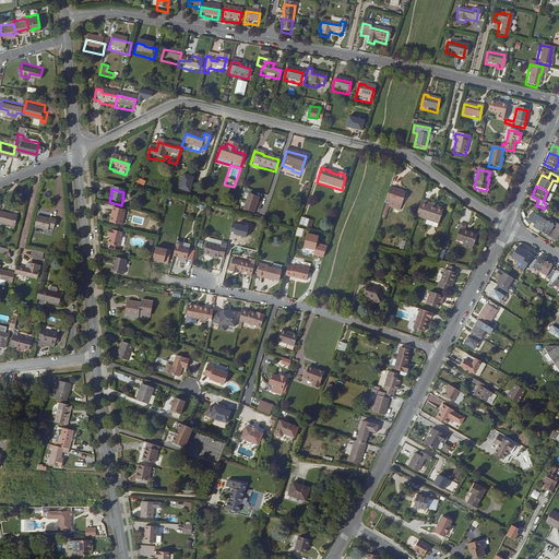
[(389,189),(384,202),(401,207),(404,195),(396,192),(396,191),(389,189)]
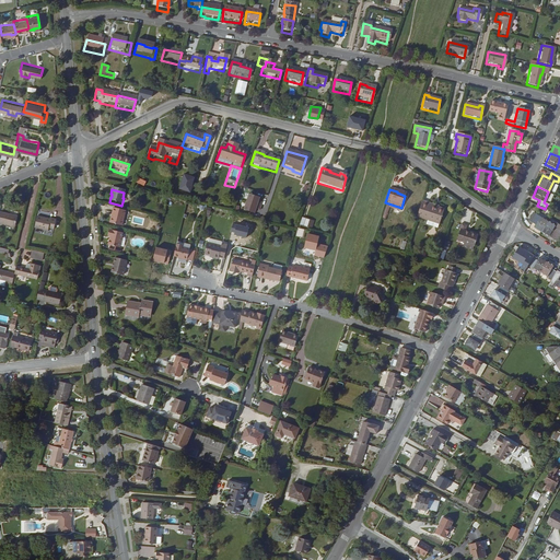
[(43,200),(39,211),(53,214),(54,211),(59,213),(60,205),(43,200)]
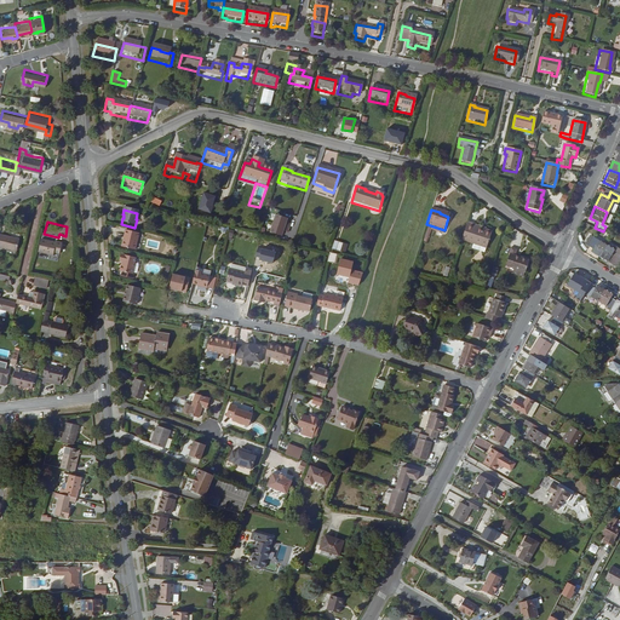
[(475,225),(466,223),(463,235),(460,241),(484,248),(491,230),(483,228),(483,229),(475,227),(475,225)]
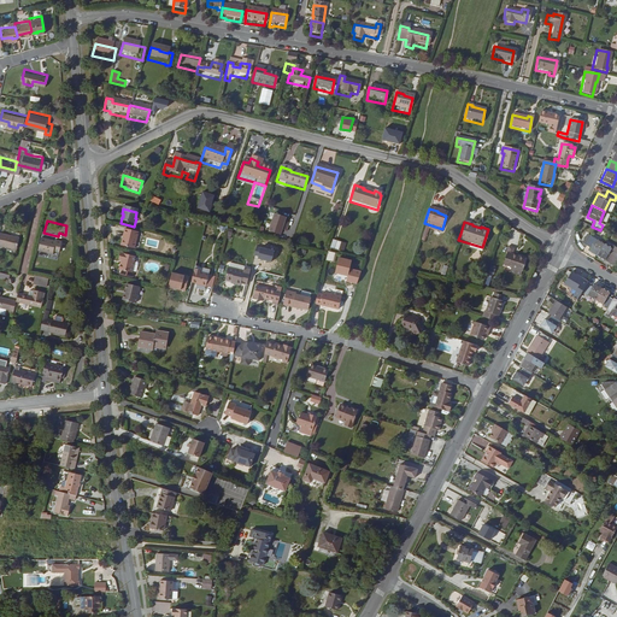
[(1,231),(0,230),(0,241),(17,247),(21,234),(3,229),(1,231)]
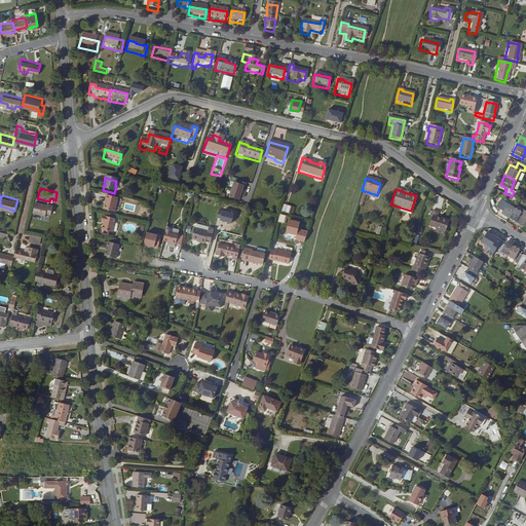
[(106,202),(105,207),(104,205),(103,212),(114,214),(117,200),(106,197),(105,202),(106,202)]
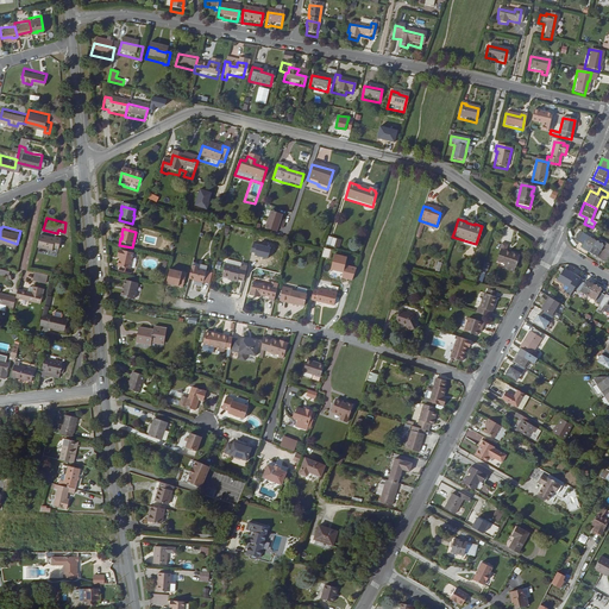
[(586,252),(594,240),(581,233),(576,242),(581,245),(579,248),(586,252)]
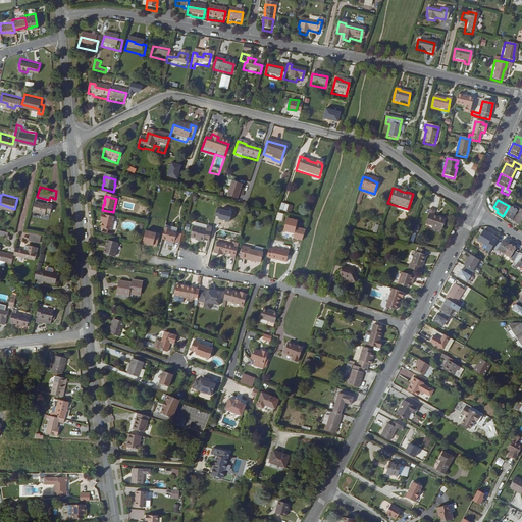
[(51,213),(52,203),(35,201),(33,212),(45,214),(46,212),(51,213)]
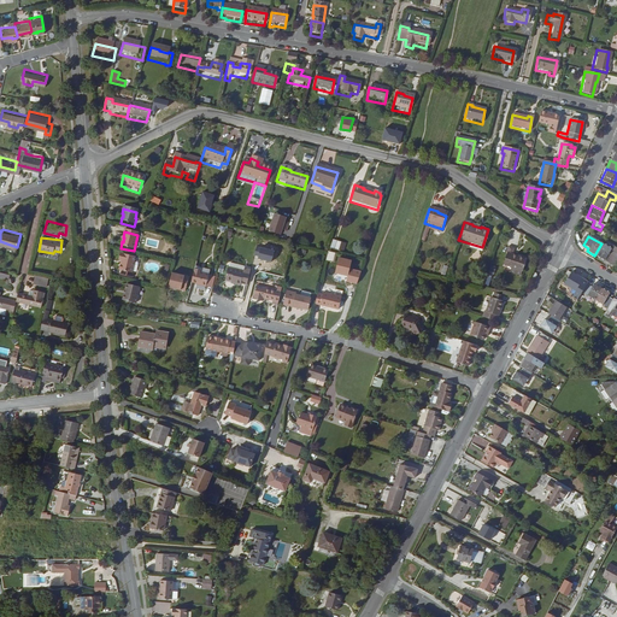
[(344,246),(330,241),(328,251),(336,253),(338,252),(341,253),(344,246)]
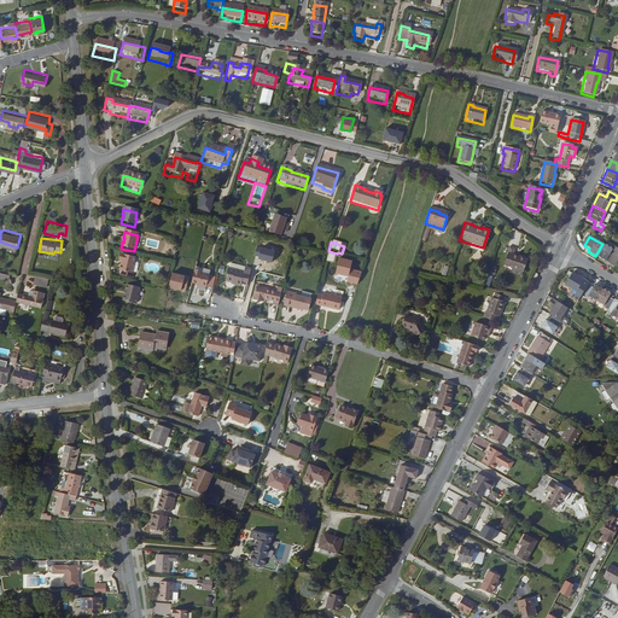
[(610,249),(602,244),(595,256),(612,266),(617,258),(613,257),(617,249),(612,246),(610,249)]
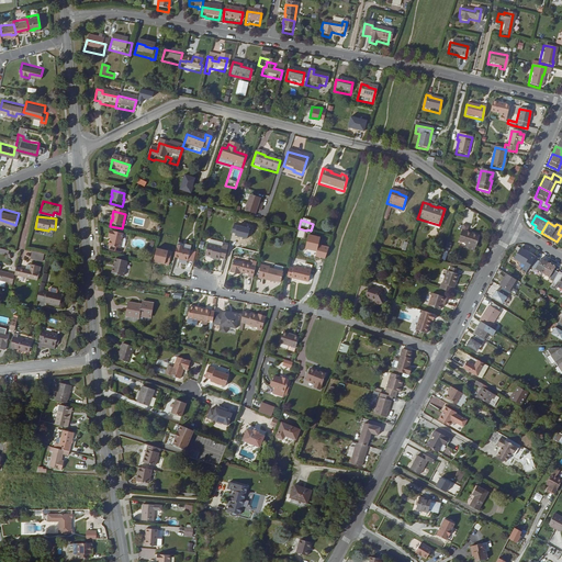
[(465,246),(474,248),(475,249),(480,237),(461,232),(458,243),(465,246)]
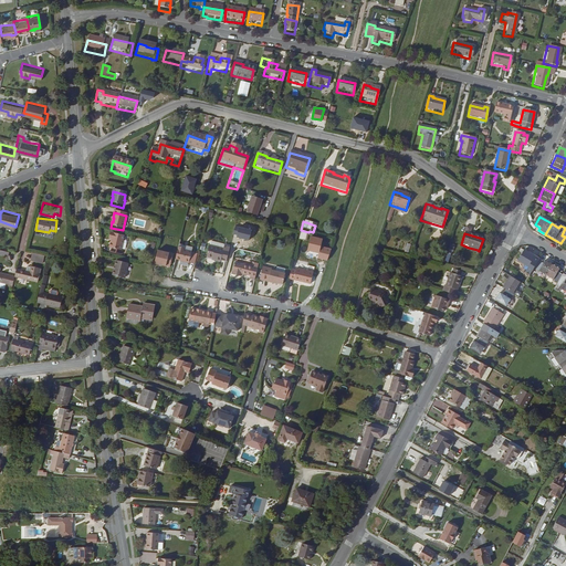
[(112,241),(111,244),(108,250),(111,250),(111,254),(121,257),(122,252),(121,252),(123,243),(122,243),(123,238),(111,234),(109,241),(111,241),(112,241)]
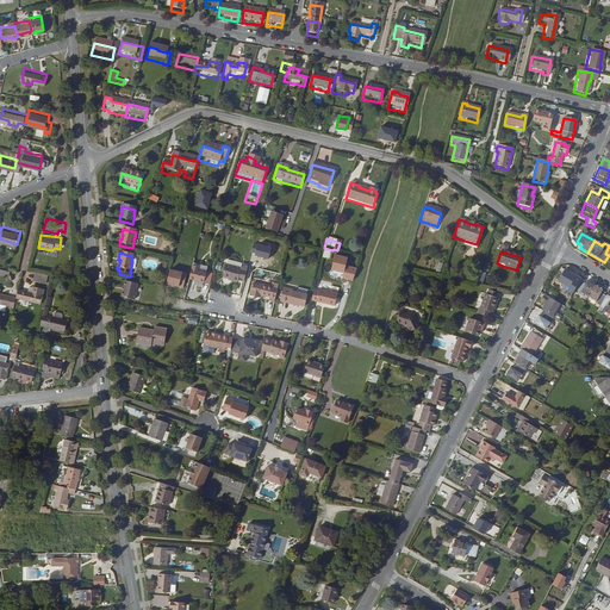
[(243,284),(243,282),(247,269),(241,268),(240,271),(224,267),(222,279),(228,280),(230,280),(230,281),(237,284),(237,282),(243,284)]
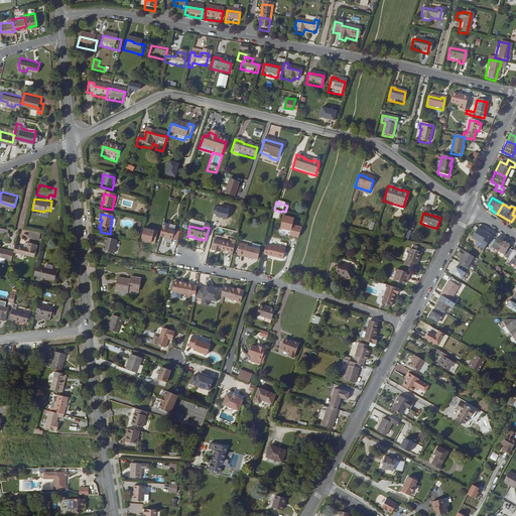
[(36,236),(37,229),(30,227),(28,234),(36,236)]
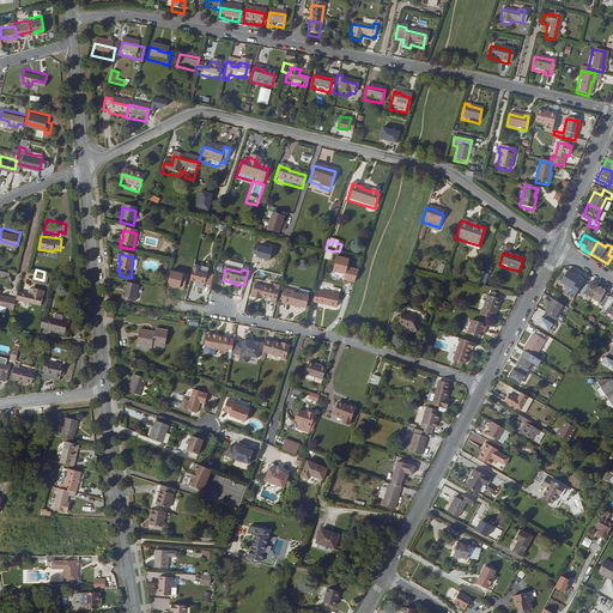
[(199,271),(193,269),(189,283),(194,284),(198,285),(204,287),(206,275),(199,274),(199,271)]
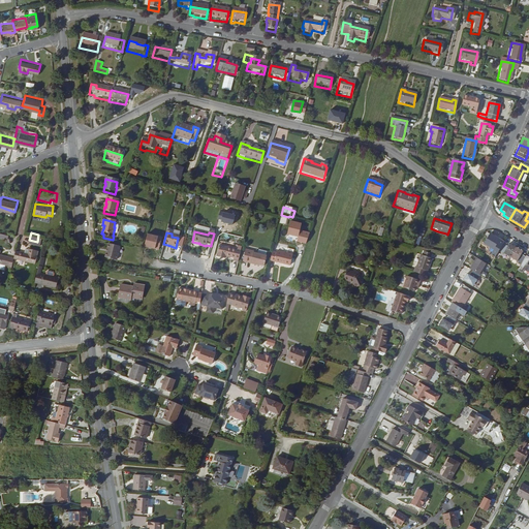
[(493,247),(497,250),(501,244),(502,242),(488,234),(483,244),(492,249),(493,247)]
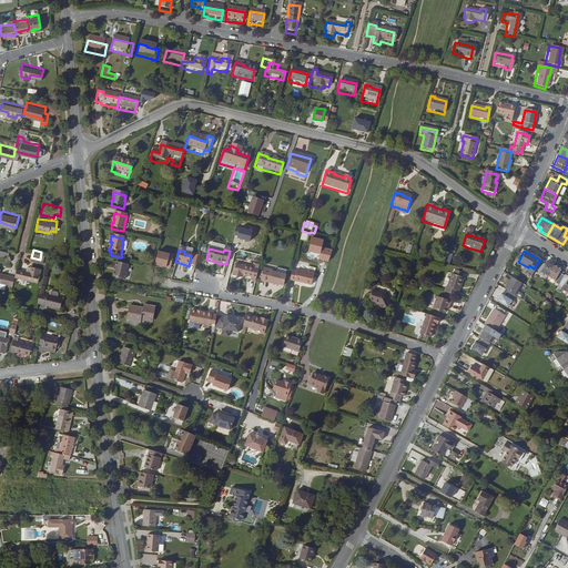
[(543,264),(538,262),(534,269),(534,270),(546,276),(551,265),(545,262),(543,264)]
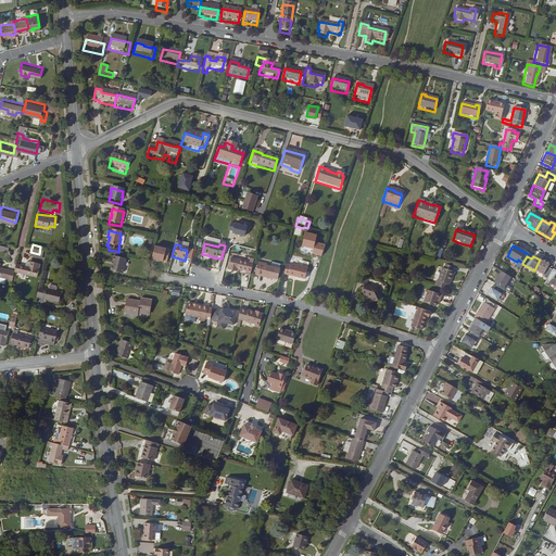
[(113,263),(111,273),(122,275),(125,261),(114,257),(112,263),(113,263)]
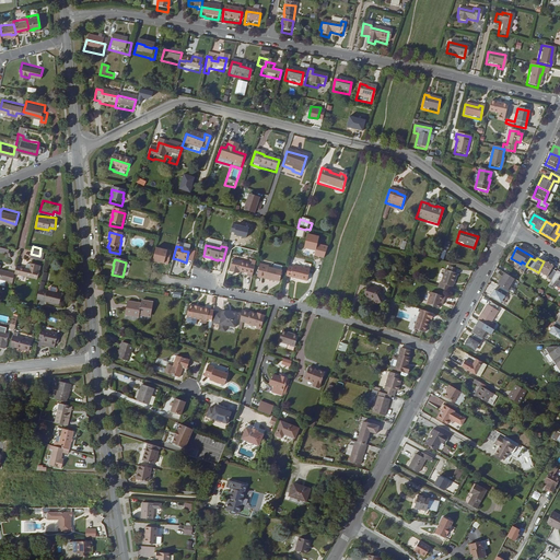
[(18,263),(15,270),(37,277),(39,268),(38,268),(39,263),(32,260),(30,266),(18,263)]
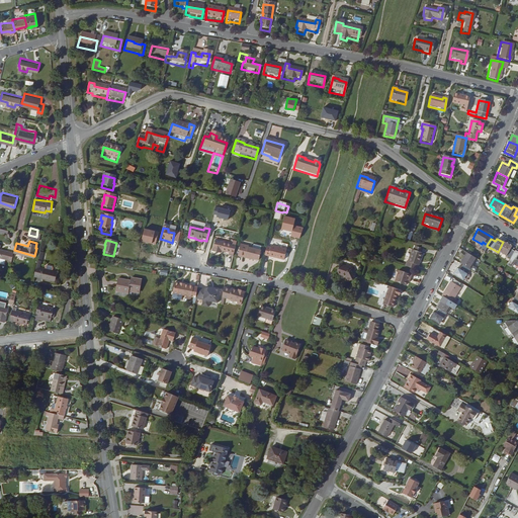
[(11,260),(14,250),(0,246),(0,244),(0,242),(0,254),(5,256),(8,257),(7,259),(11,260)]
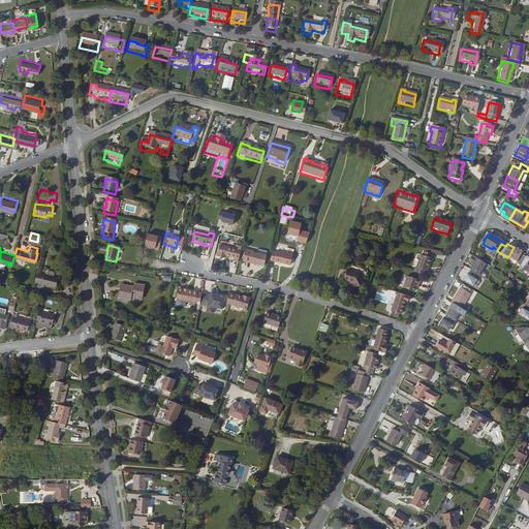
[(236,250),(219,247),(216,258),(225,260),(225,257),(232,259),(238,260),(241,249),(237,248),(236,250)]
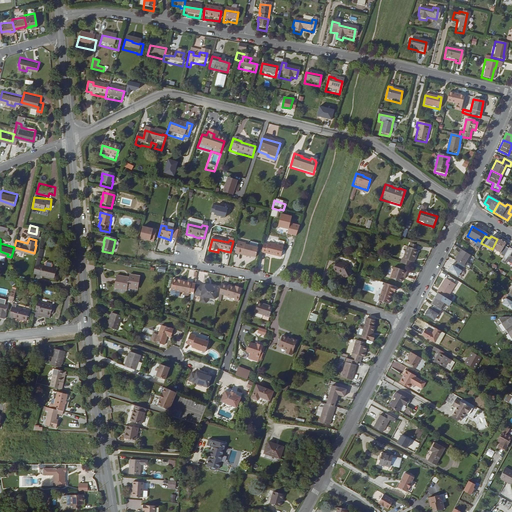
[(492,249),(503,255),(507,248),(503,246),(504,243),(497,239),(492,249)]
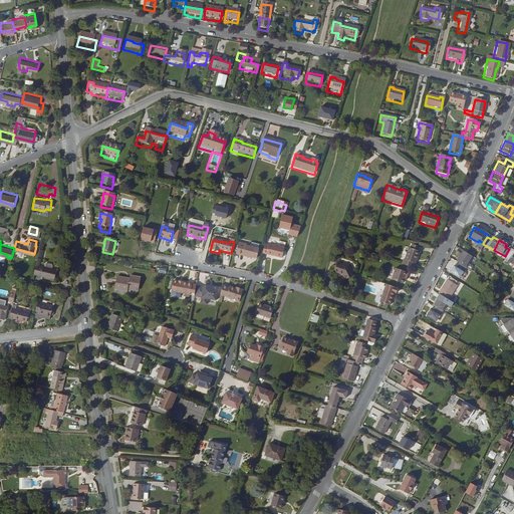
[(243,257),(250,258),(256,260),(258,251),(246,248),(246,246),(238,244),(235,256),(243,258),(243,257)]
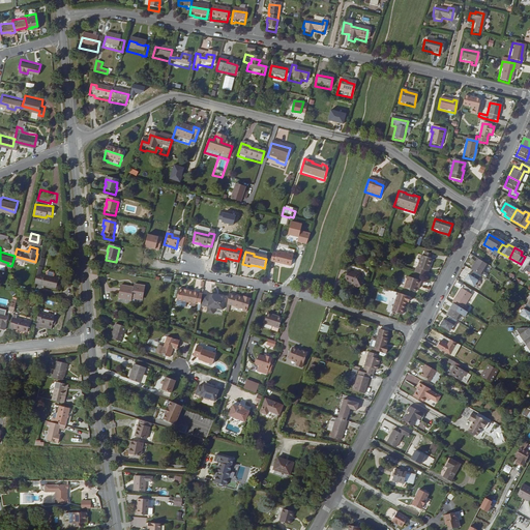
[(271,254),(269,263),(274,264),(274,262),(281,264),(281,265),(290,267),(292,257),(276,253),(276,255),(271,254)]
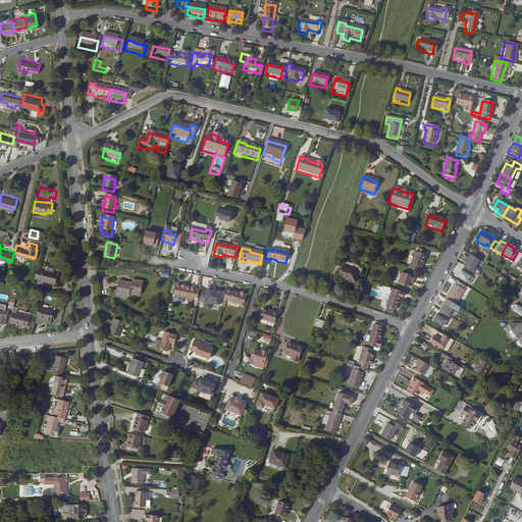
[(409,269),(419,272),(420,268),(421,268),(425,256),(415,252),(410,265),(410,264),(409,269)]
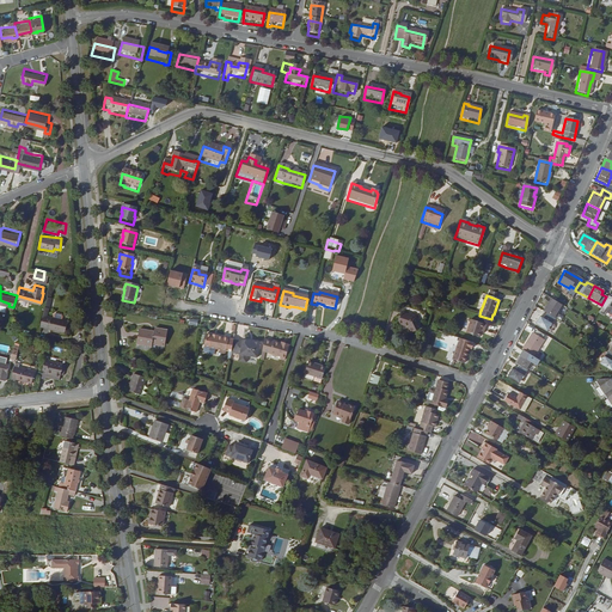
[(611,299),(606,295),(606,297),(601,305),(597,312),(603,316),(605,312),(611,316),(611,300),(611,299)]
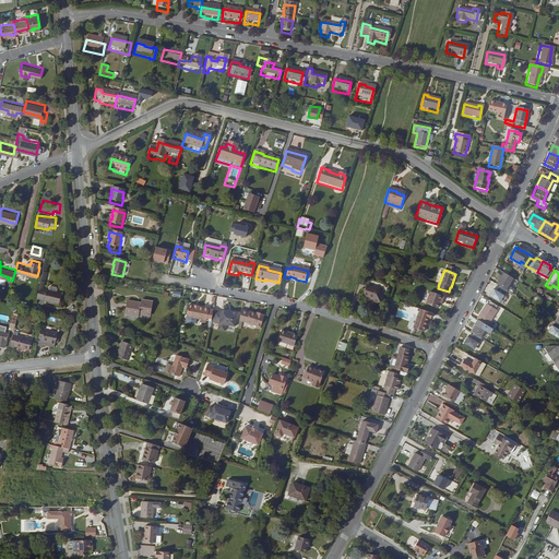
[(496,285),(498,286),(506,290),(513,280),(502,273),(496,285)]
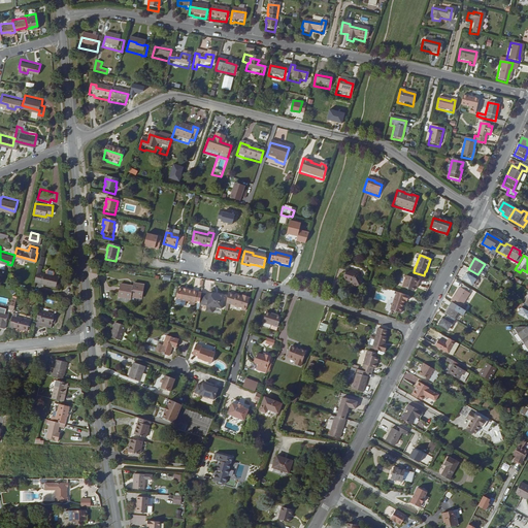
[(56,285),(59,274),(54,273),(45,271),(41,270),(42,263),(39,262),(35,277),(43,279),(42,281),(56,285)]
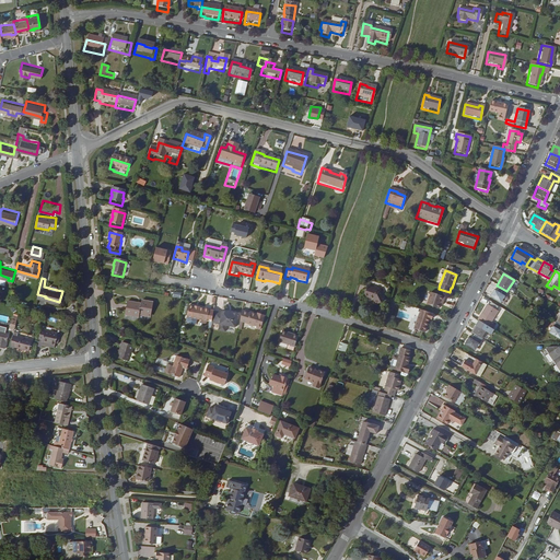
[(366,286),(362,296),(372,300),(375,305),(385,300),(380,290),(366,286)]
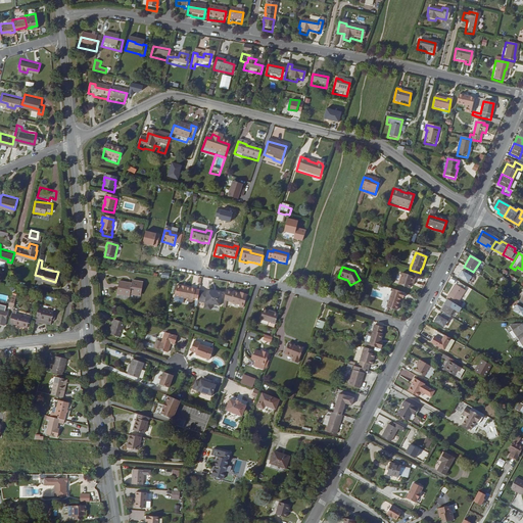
[(467,283),(473,272),(466,268),(464,272),(461,271),(457,277),(467,283)]
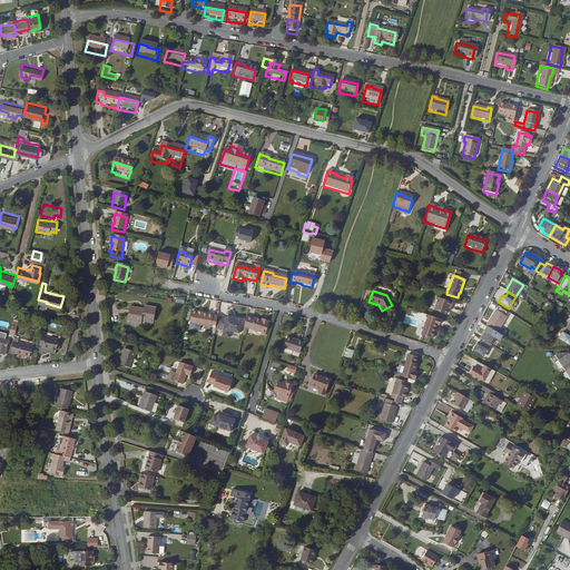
[(446,308),(449,310),(451,303),(438,298),(433,311),(445,314),(446,311),(446,308)]
